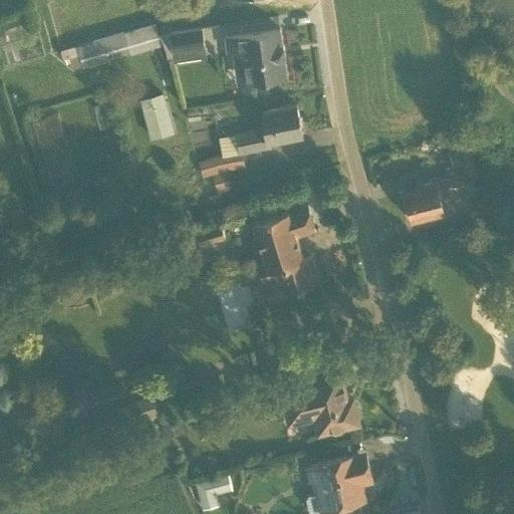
[(154,24),(60,51),(64,64),(68,62),(71,69),(129,53),(130,55),(160,45),(154,24)]
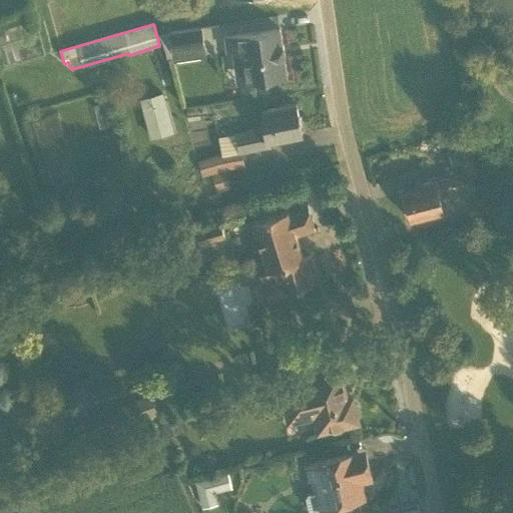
[(201,29),(158,37),(165,59),(172,58),(172,60),(204,56),(201,29)]
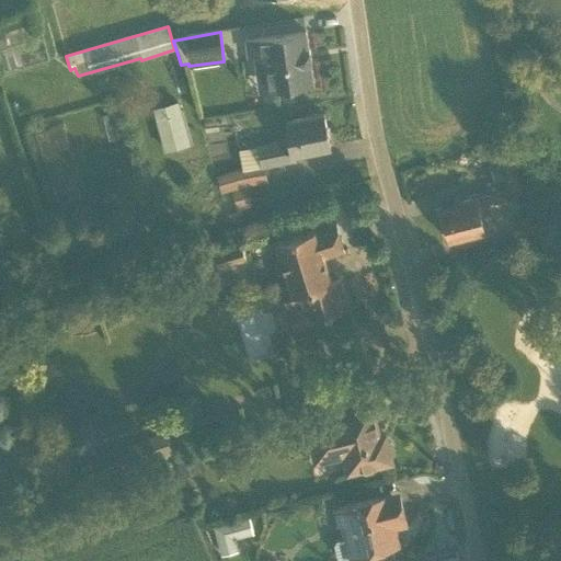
[(305,33),(243,42),(245,58),(253,58),(258,92),(283,89),(287,91),(292,91),(296,90),(298,87),(312,84),(309,63),(310,63),(309,50),(308,50),(305,33)]
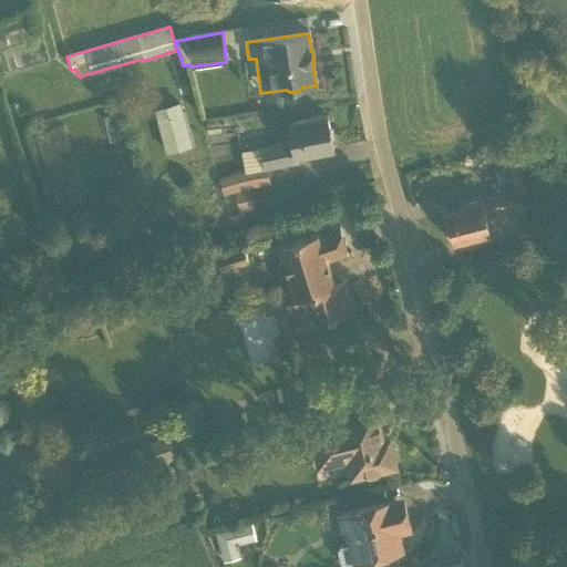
[(153,111),(165,154),(192,147),(179,103),(153,111)]
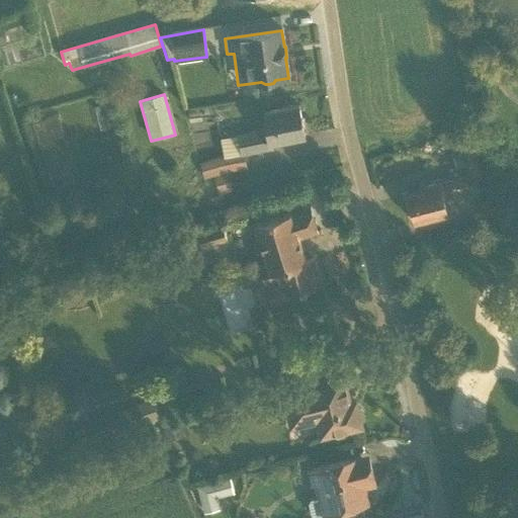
[(105,103),(93,106),(98,130),(110,126),(105,103)]
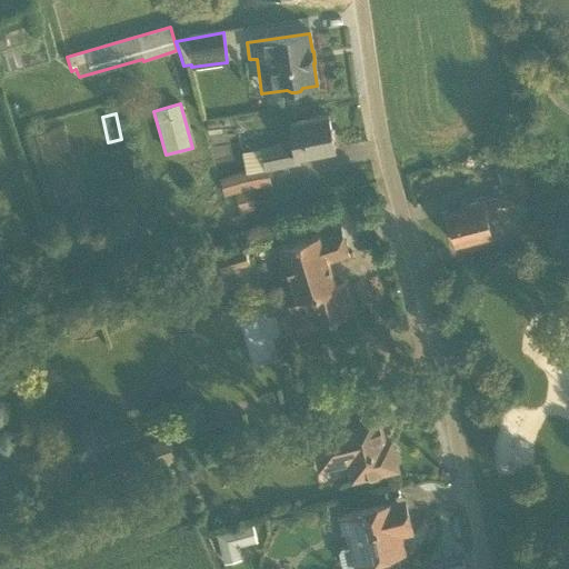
[(335,150),(328,117),(288,123),(291,141),(259,148),(259,149),(241,152),(245,171),(219,179),(223,197),(235,195),(240,213),(256,210),(250,190),(271,183),(268,171),(298,165),(297,158),(335,150)]
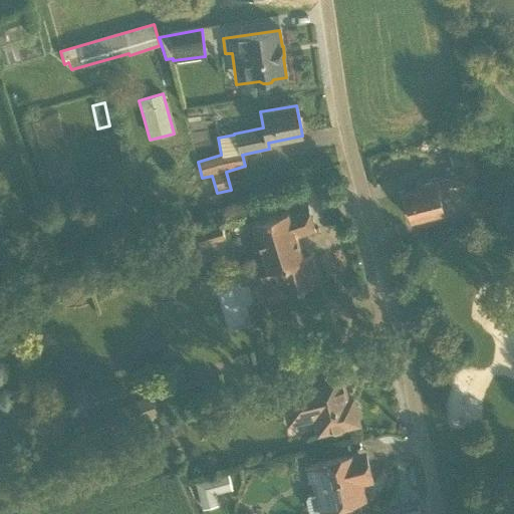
[(461,166),(465,180),(478,177),(473,161),(475,161),(478,173),(482,172),(476,141),(471,142),(466,125),(434,135),(438,149),(446,147),(452,168),(461,166)]
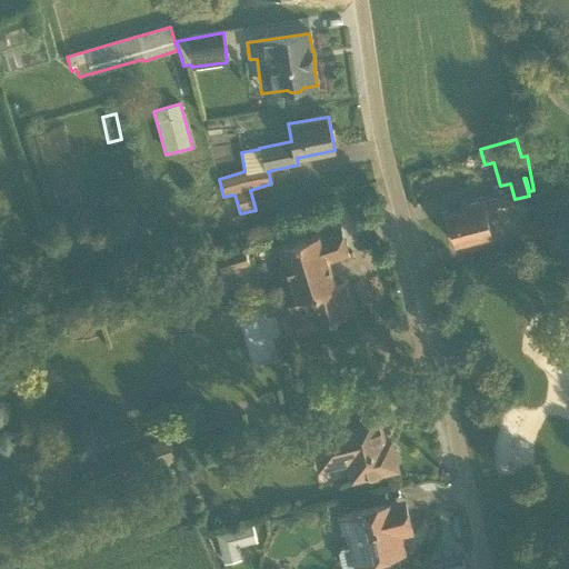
[(447,216),(455,246),(491,236),(489,227),(511,221),(509,212),(515,211),(510,195),(463,206),(465,210),(447,216)]
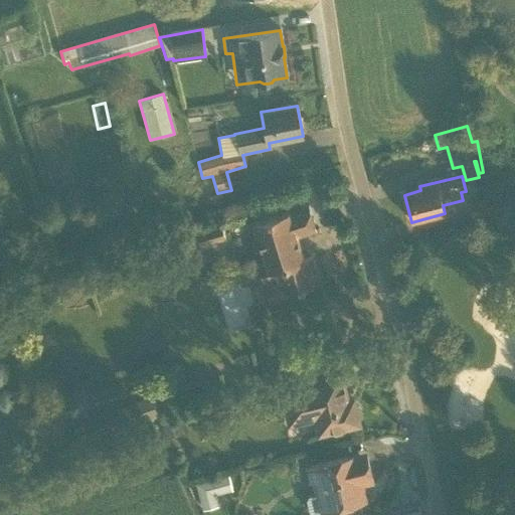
[(487,198),(468,203),(472,218),(491,212),(487,198)]
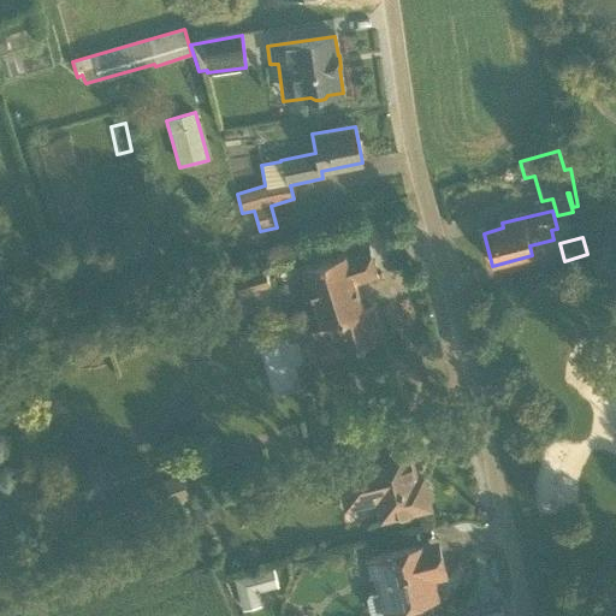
[(323,366),(365,353),(366,351),(363,347),(384,341),(373,307),(362,311),(355,285),(355,284),(378,277),(368,247),(367,247),(302,267),(306,280),(300,289),(303,300),(311,303),(313,303),(317,314),(307,317),(307,318),(323,366)]
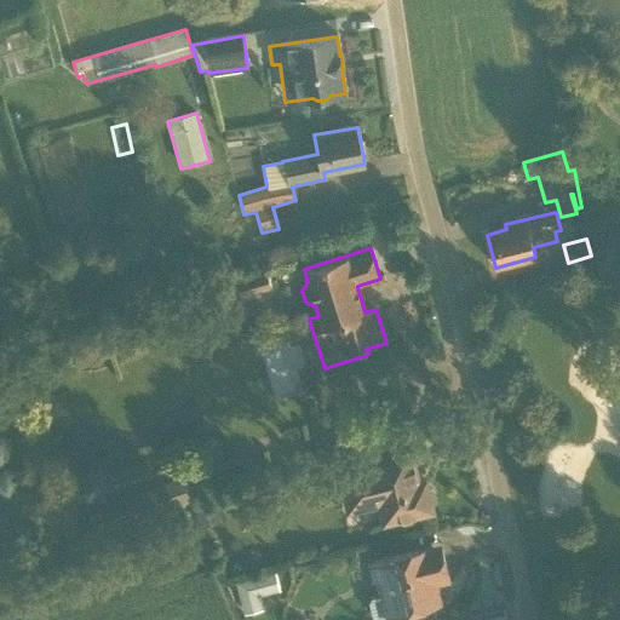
[(118,258),(109,262),(109,265),(114,282),(125,279),(118,258)]
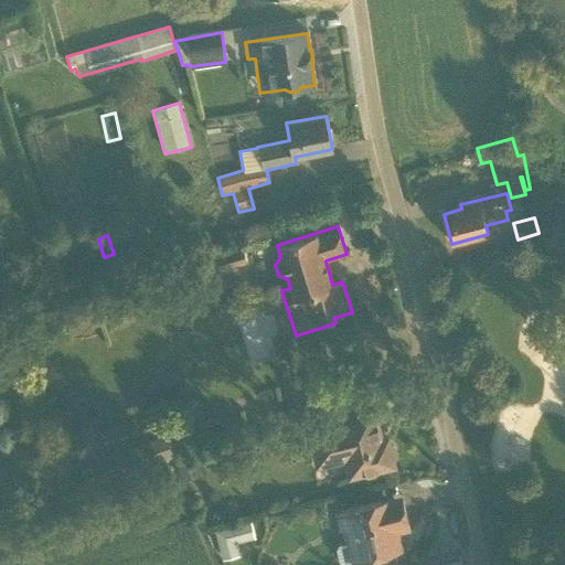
[(214,255),(220,272),(247,263),(242,246),(214,255)]
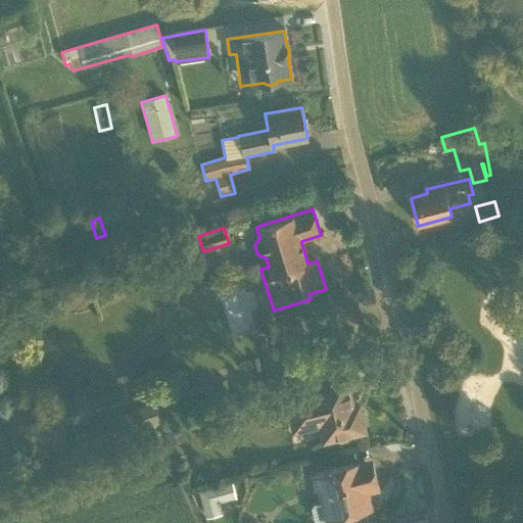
[(349,435),(365,432),(364,426),(366,422),(364,414),(360,412),(359,407),(350,408),(348,396),(349,395),(345,379),(307,388),(308,391),(283,397),(291,434),(318,428),(322,443),(322,444),(337,440),(340,443),(346,441),(349,435)]
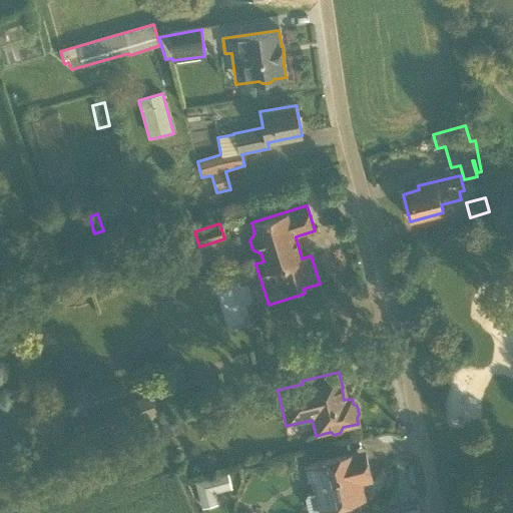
[(304,466),(308,482),(312,481),(315,494),(307,496),(306,499),(308,510),(312,512),(365,500),(361,483),(372,481),(364,451),(345,456),(304,466)]
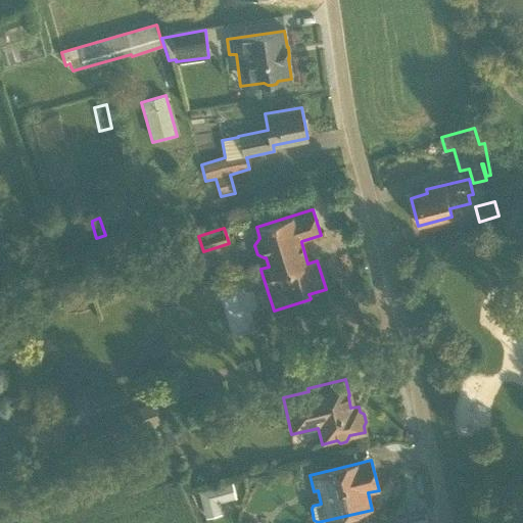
[(198,491),(205,518),(221,514),(218,504),(235,500),(231,483),(198,491)]
